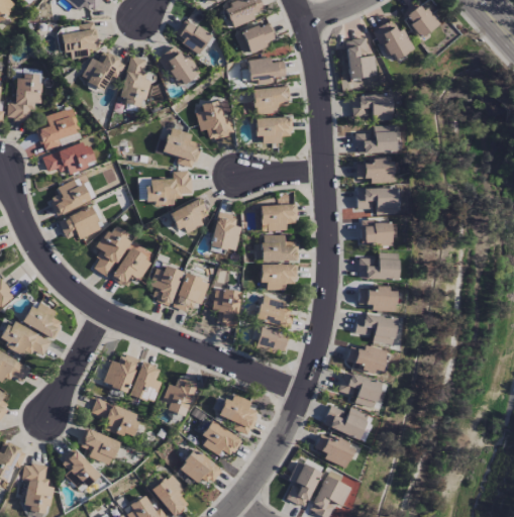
[(0,0),(0,18),(15,5),(9,0),(0,0)]
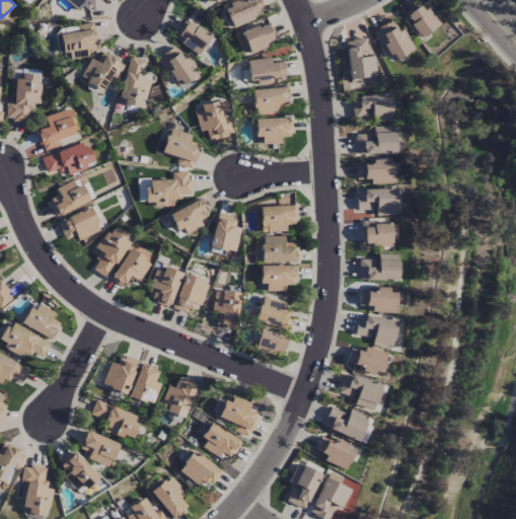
[(65,0),(79,11),(85,5),(93,11),(102,0),(65,0)]
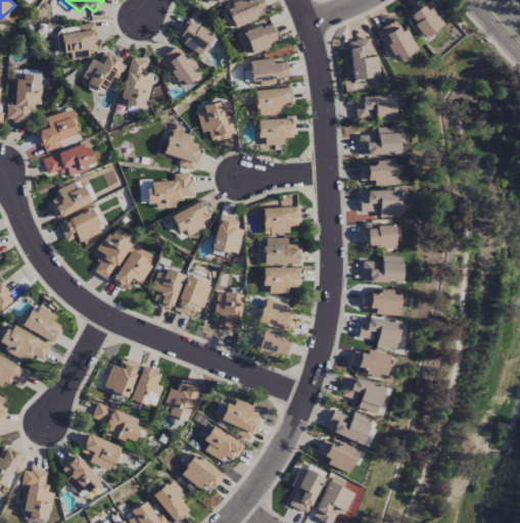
[(237,0),(226,4),(236,29),(257,19),(255,14),(268,9),(264,0),(237,0)]
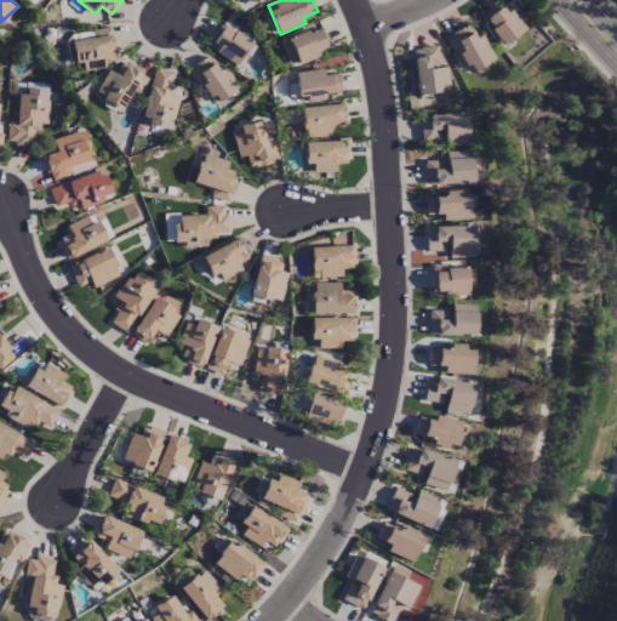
[(525,33),(508,1),(486,13),(503,45),(525,33)]
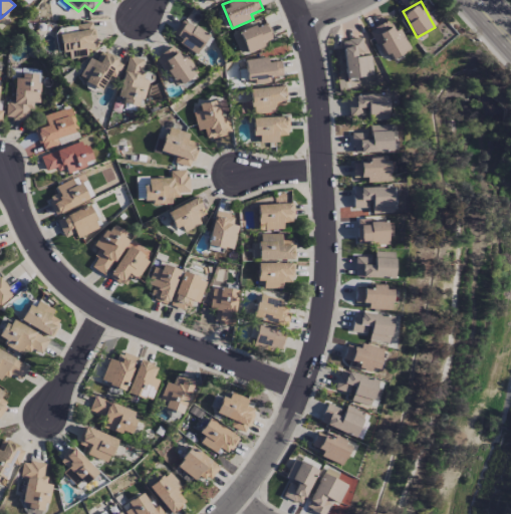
[(172,37),(197,53),(203,44),(207,47),(213,38),(184,19),(172,37)]
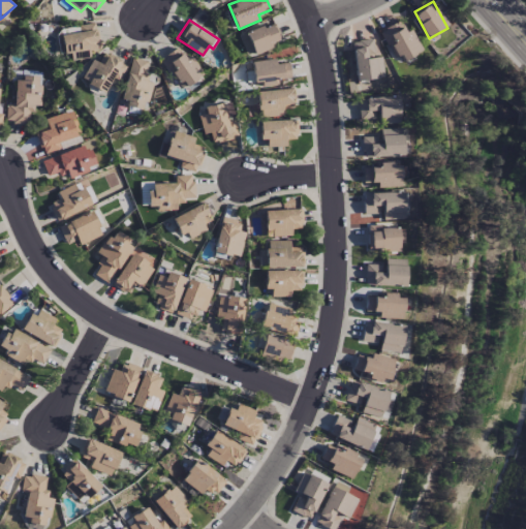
[(413,29),(406,32),(402,22),(385,29),(399,62),(423,52),(413,29)]
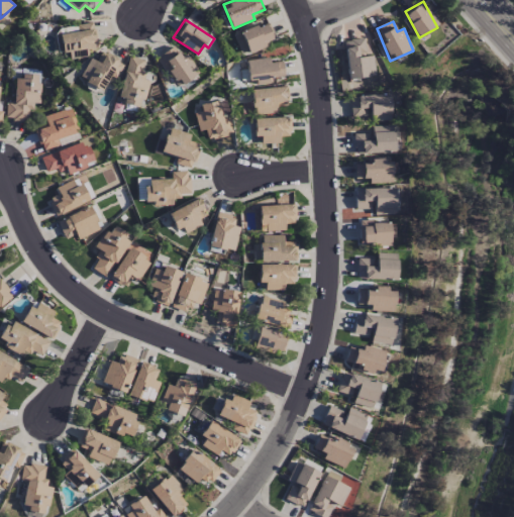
[(68,27),(69,33),(60,35),(64,53),(70,52),(72,60),(89,56),(88,49),(100,47),(95,22),(68,27)]
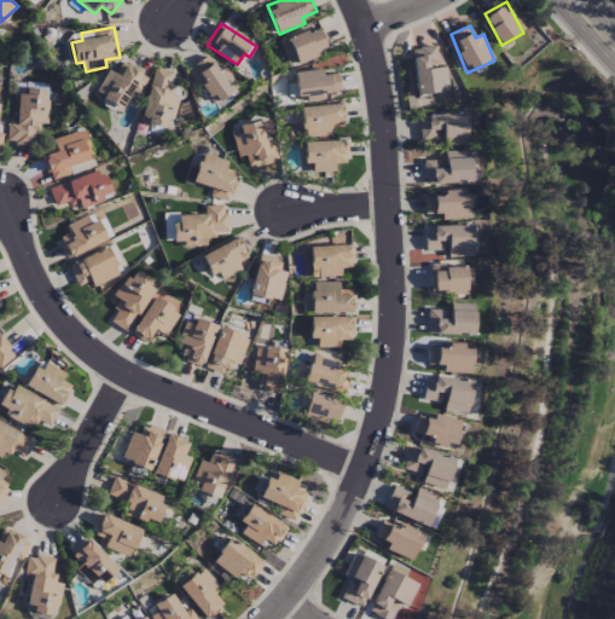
[(331,50),(323,27),(283,41),(291,64),(331,50)]
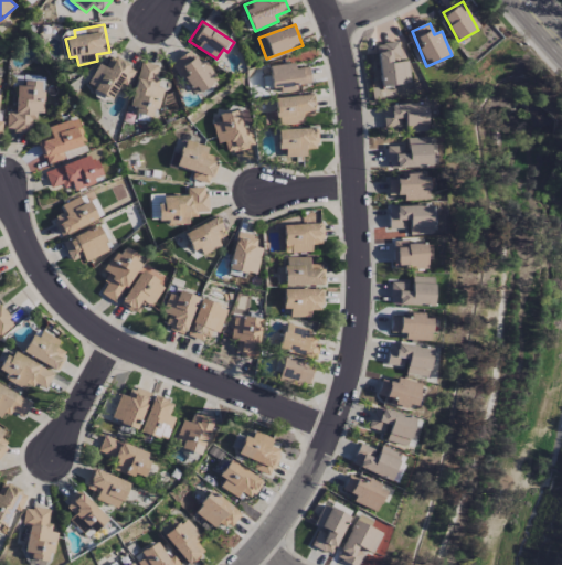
[(383,86),(413,83),(410,60),(403,61),(400,41),(378,44),(383,86)]
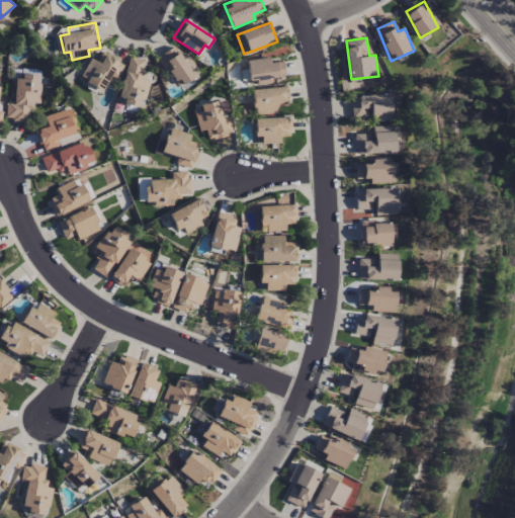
[(200,73),(187,54),(182,57),(175,47),(158,58),(178,87),(200,73)]
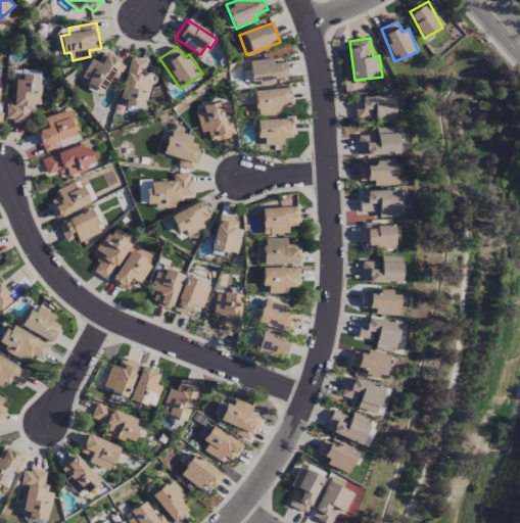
[(105,91),(112,77),(119,79),(127,63),(104,52),(99,61),(92,58),(82,79),(105,91)]
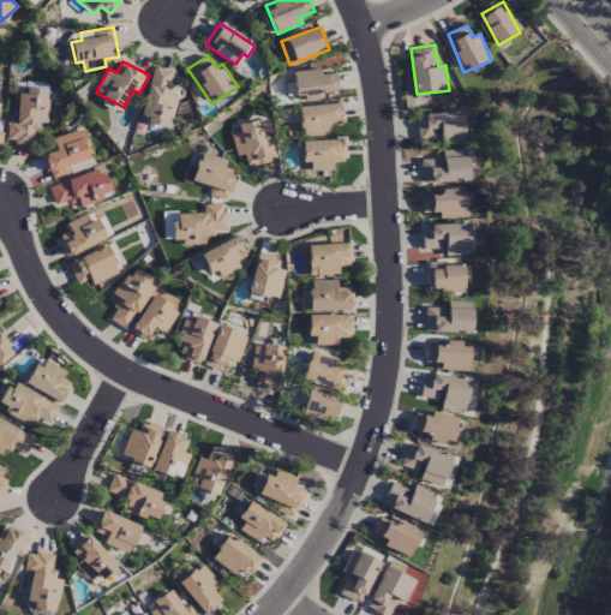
[(175,72),(155,66),(141,121),(168,129),(177,96),(169,95),(175,72)]
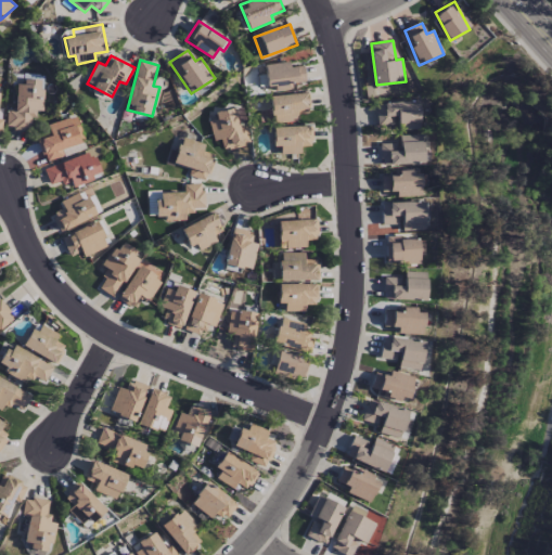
[(266,65),(270,90),(308,84),(305,65),(292,67),(291,61),(266,65)]
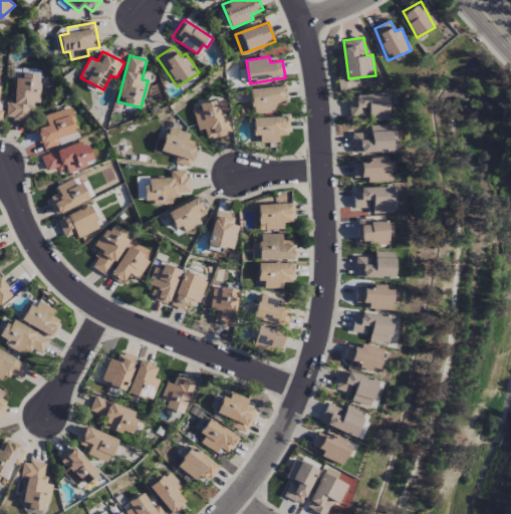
[(32,119),(32,102),(40,103),(41,75),(16,74),(16,101),(8,101),(8,118),(32,119)]
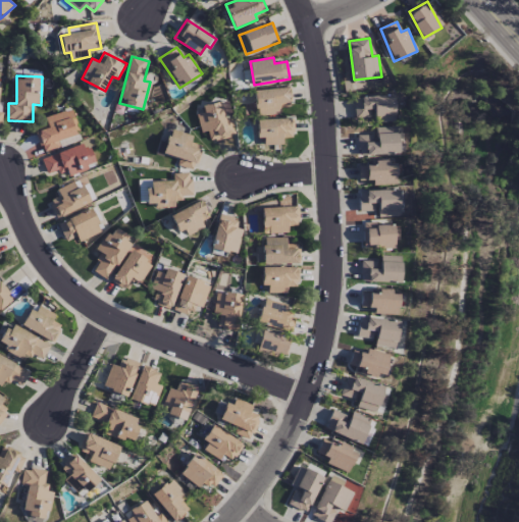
[(256,89),(257,115),(281,114),(281,107),(293,107),(292,88),(256,89)]
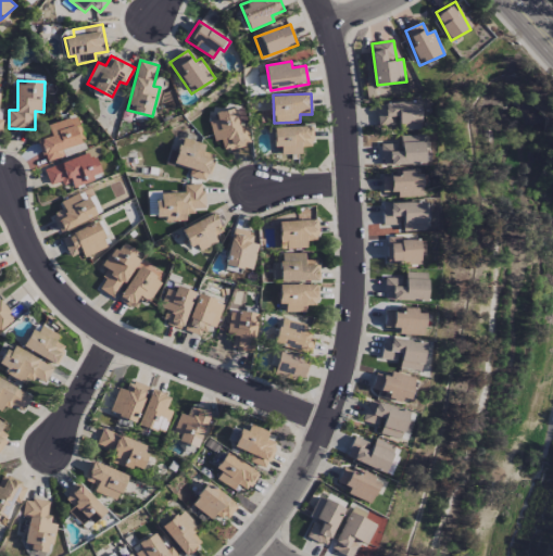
[(378,104),(381,125),(401,123),(402,131),(424,129),(419,100),(378,104)]
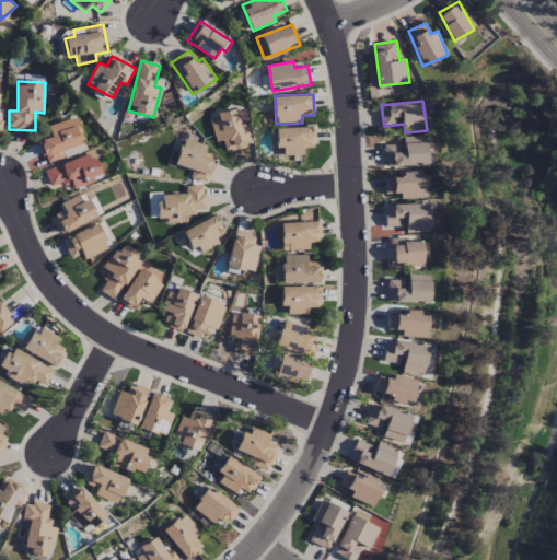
[(219,114),(220,120),(212,123),(218,142),(224,140),(228,152),(254,144),(250,126),(243,128),(238,108),(219,114)]
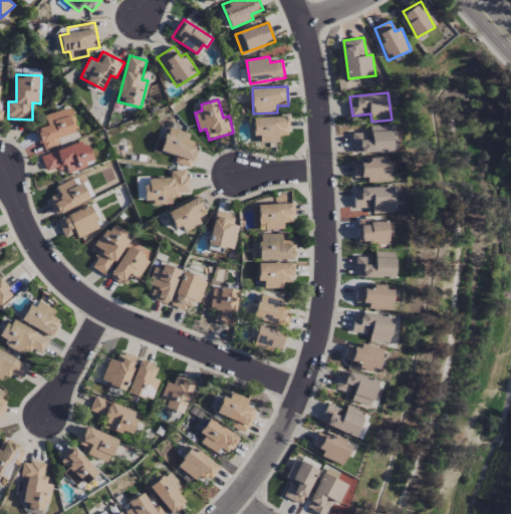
[(45,114),(48,125),(37,129),(43,150),(60,145),(58,138),(80,132),(73,107),(45,114)]
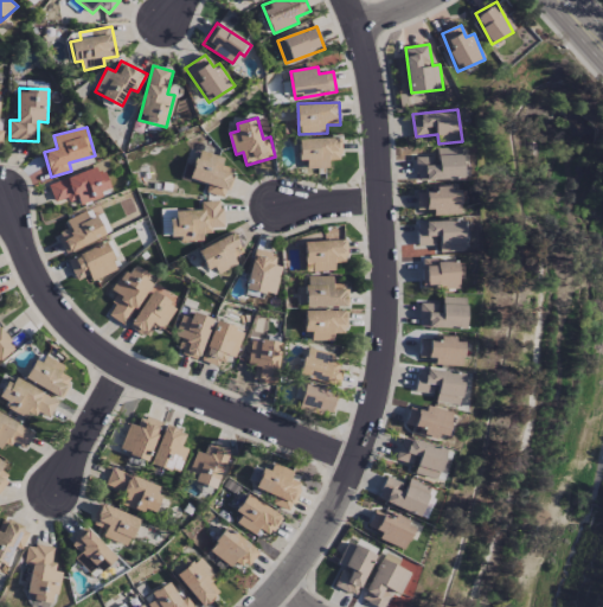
[(342,138),(300,139),(301,160),(308,160),(309,168),(331,167),(331,160),(344,160),(342,138)]
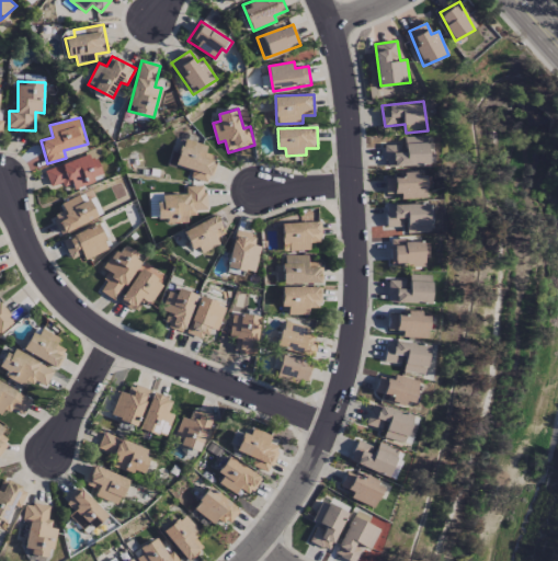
[(387,167),(430,164),(429,136),(405,137),(405,144),(386,145),(387,167)]
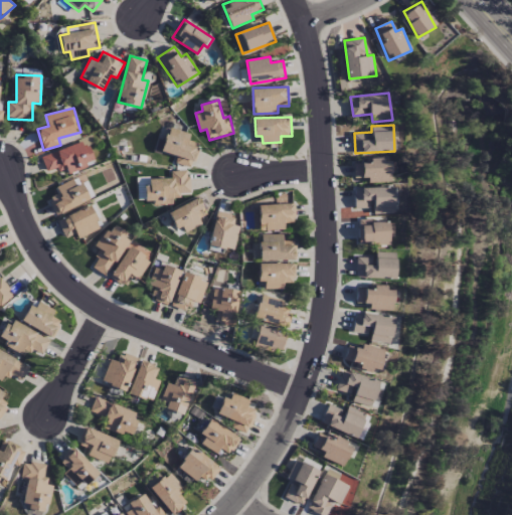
[(192,134),(169,127),(162,152),(178,156),(176,163),(192,168),(199,143),(190,140),(192,134)]
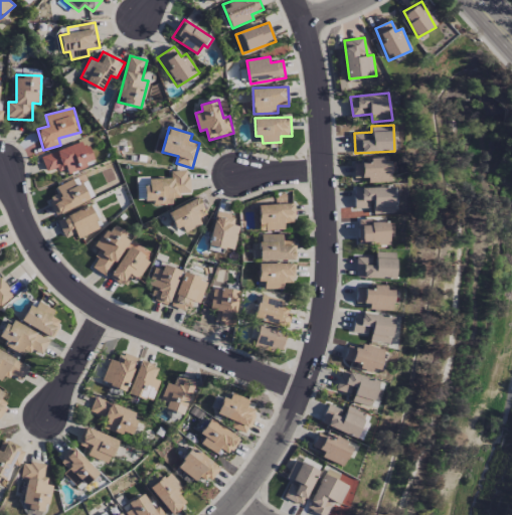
[(69,174),(89,168),(87,161),(92,160),(87,142),(43,155),(48,173),(67,167),(69,174)]
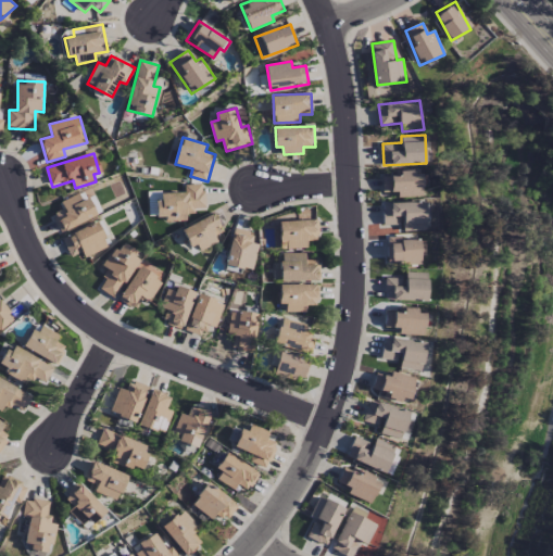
[(399,192),(399,197),(423,196),(423,172),(401,172),(401,176),(384,176),(385,192),(399,192)]
